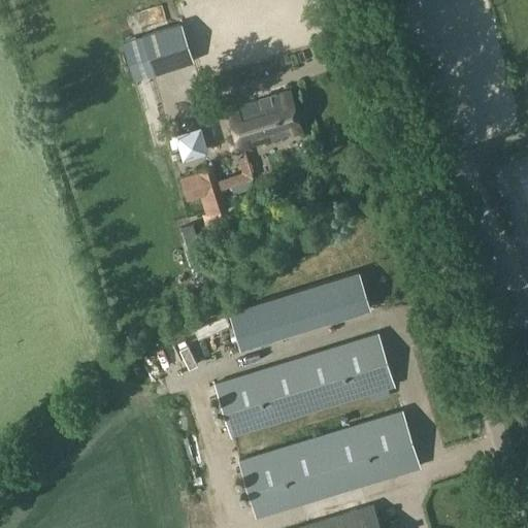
[(178,26),(123,43),(135,80),(191,63),(178,26)]
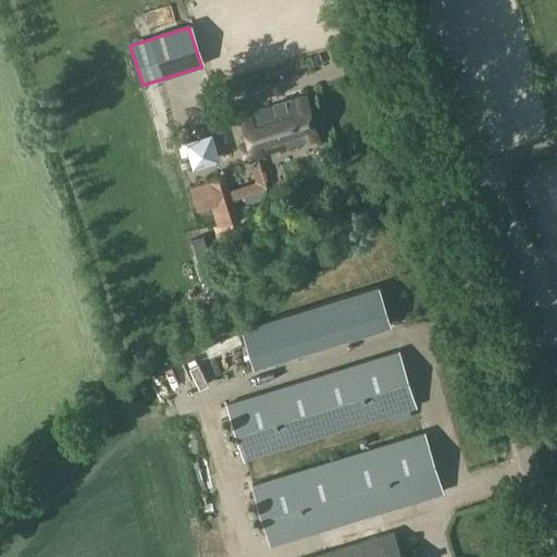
[(317,137),(304,96),(242,115),(250,141),(243,144),(246,157),(254,155),(255,157),(317,137)]
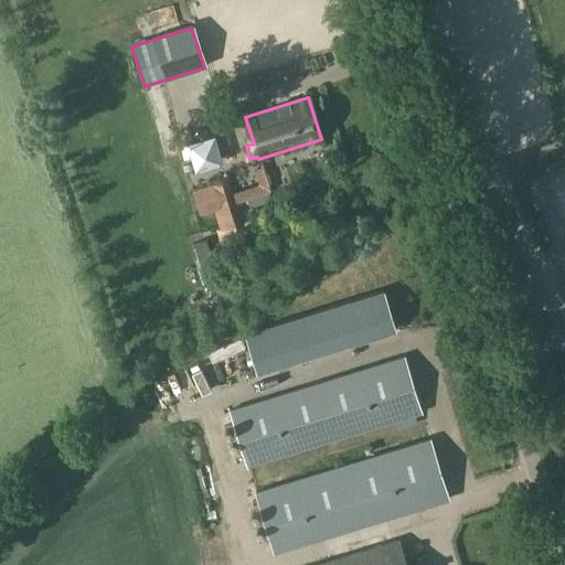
[(243,222),(244,222),(230,178),(205,185),(192,190),(199,213),(213,209),(220,228),(216,230),(220,242),(246,233),(243,222)]
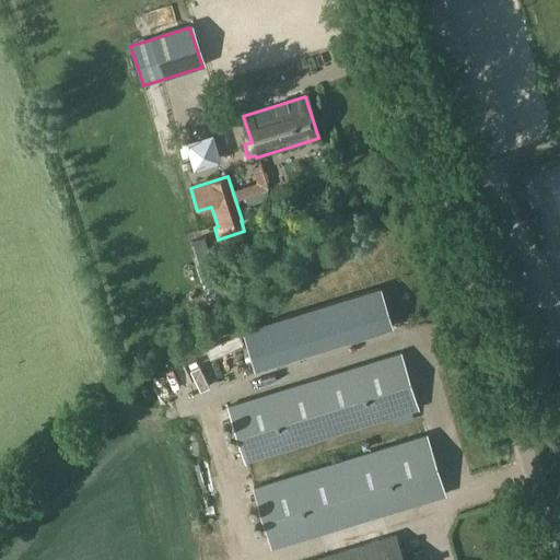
[(552,209),(559,207),(559,185),(549,188),(552,209)]
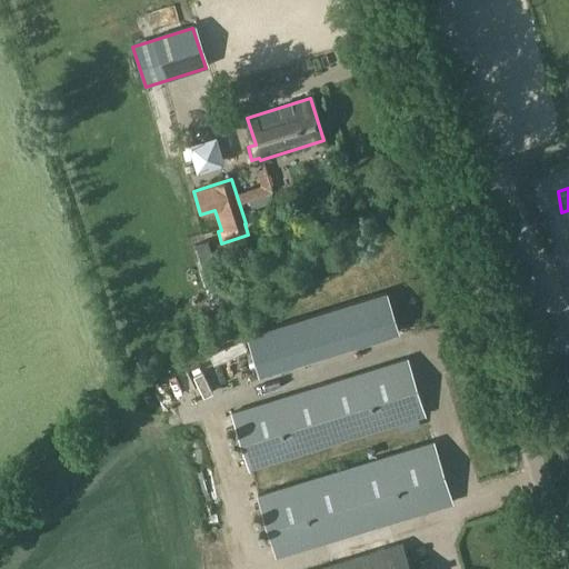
[(259,372),(399,330),(388,292),(248,335),(259,372)]
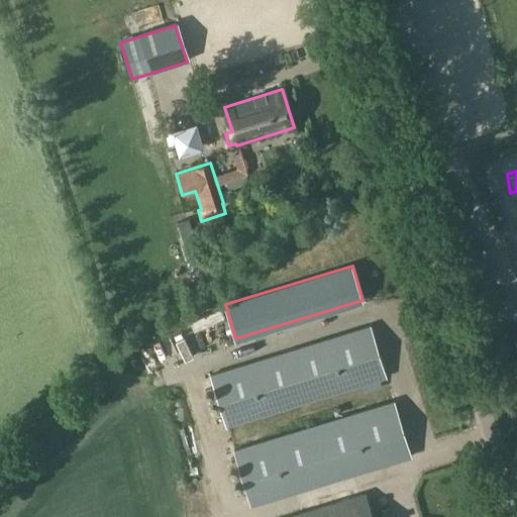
[(371,325),(255,360),(210,375),(226,426),(272,412),(272,413),(387,379),(371,325)]
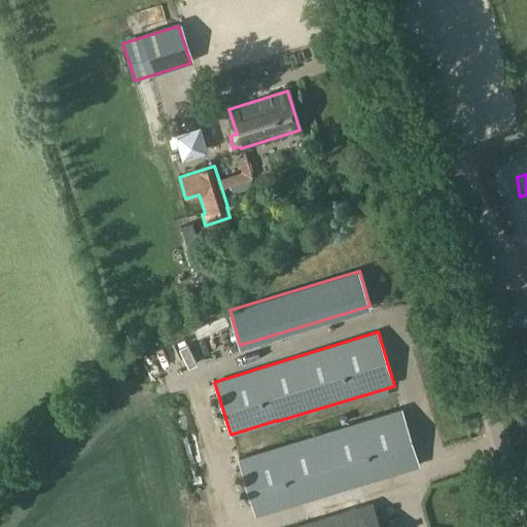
[(239,459),(256,516),(289,505),(290,506),(418,466),(401,410),(281,446),(239,459)]
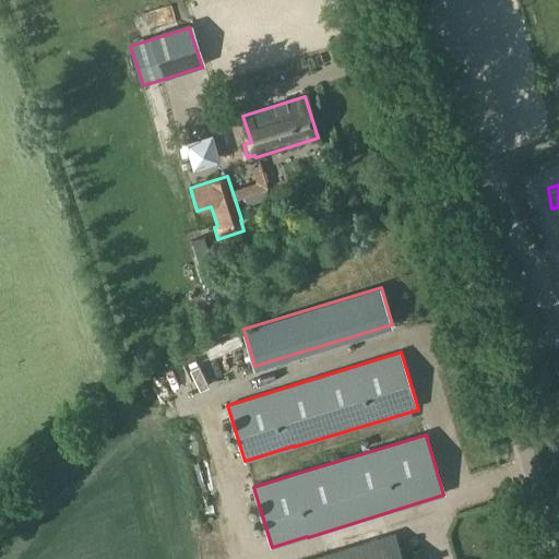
[(402,558),(395,534),(311,558),(402,558)]
